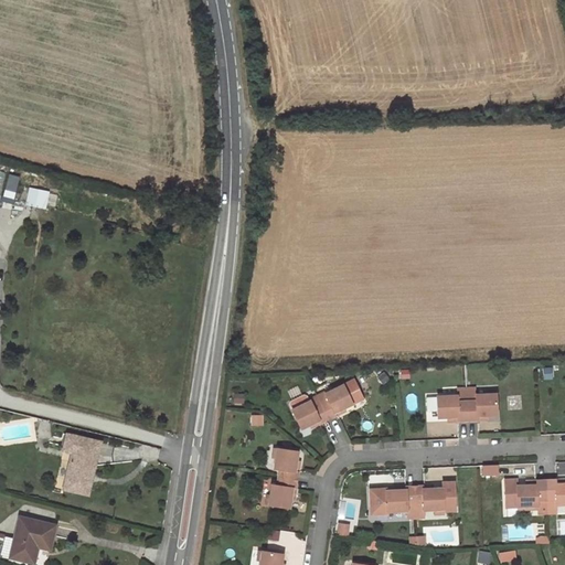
[(0,195),(11,199),(19,178),(0,171),(0,195)]
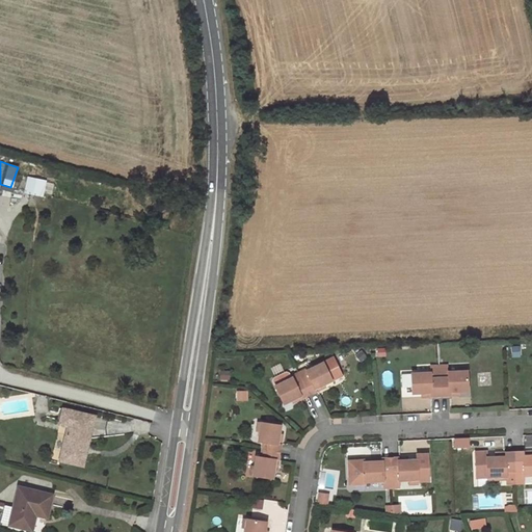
[(23,192),(42,195),(45,180),(26,176),(23,192)]
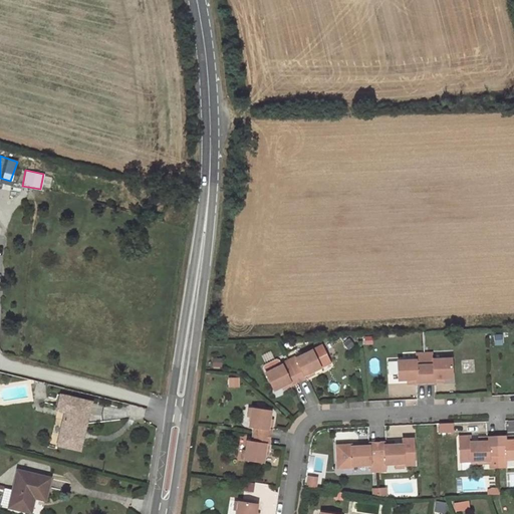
[(295,356),(289,359),(299,381),(306,377),(305,375),(313,370),(321,366),(313,349),(296,358),(295,356)]
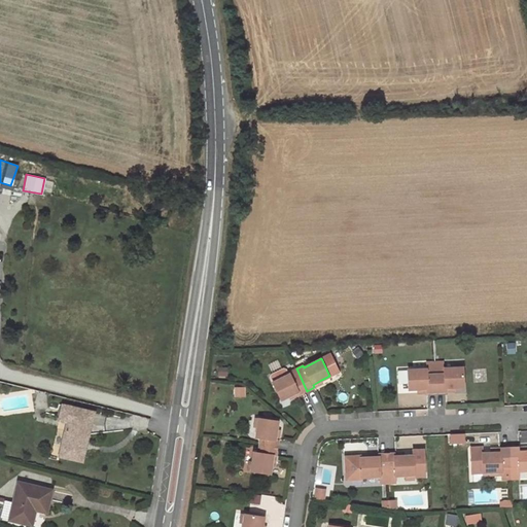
[(435,392),(434,363),(426,364),(426,371),(408,372),(409,391),(418,390),(427,390),(427,393),(435,392)]
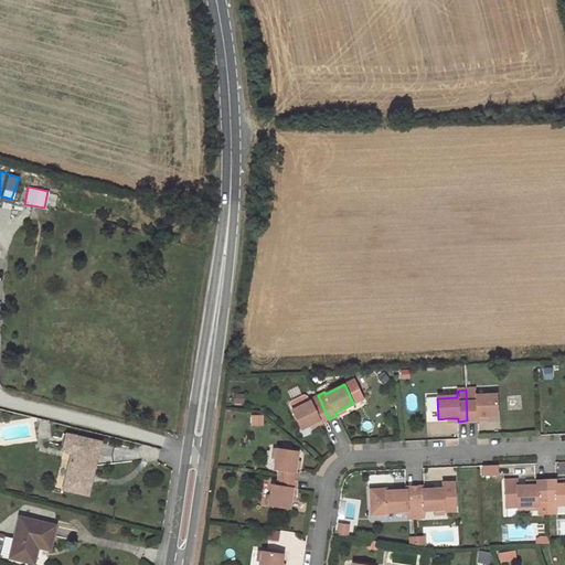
[(466,390),(467,420),(476,420),(476,417),(486,417),(496,416),(494,395),(475,396),(475,390),(466,390)]
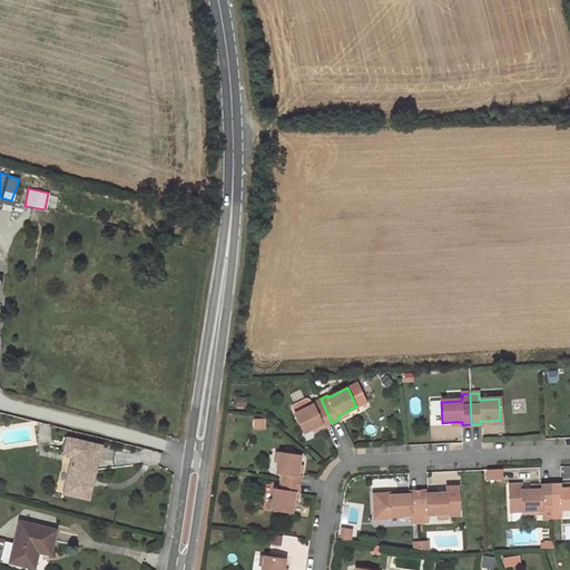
[(292,409),(295,414),(313,404),(313,403),(311,399),(307,399),(293,405),(292,409)]
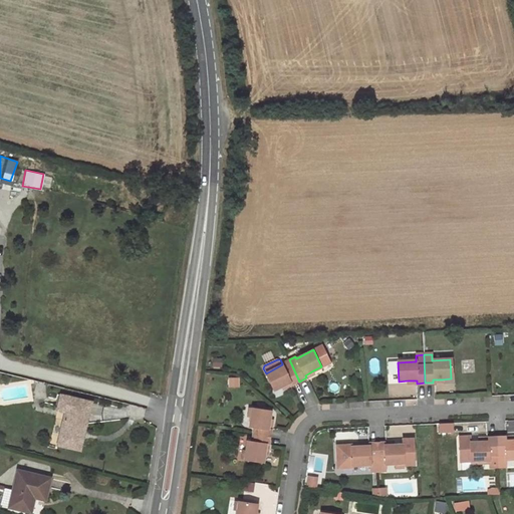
[(299,381),(289,359),(282,363),(282,364),(266,373),(274,391),(282,386),(291,381),(292,384),(299,381)]
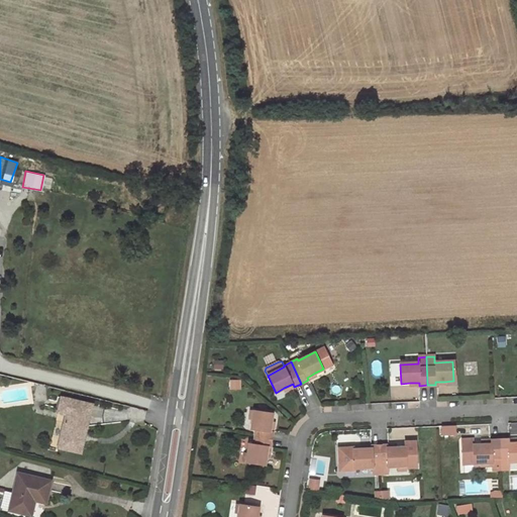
[(67,414),(60,447),(81,451),(91,404),(63,398),(60,412),(67,414)]
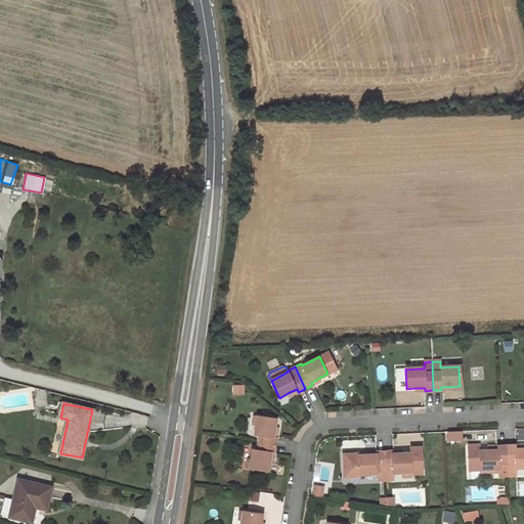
[(274,453),(275,445),(276,437),(273,437),(274,428),(276,419),(257,416),(254,434),(261,436),(259,450),(252,449),(249,469),(268,471),(269,463),(271,452),(274,453)]
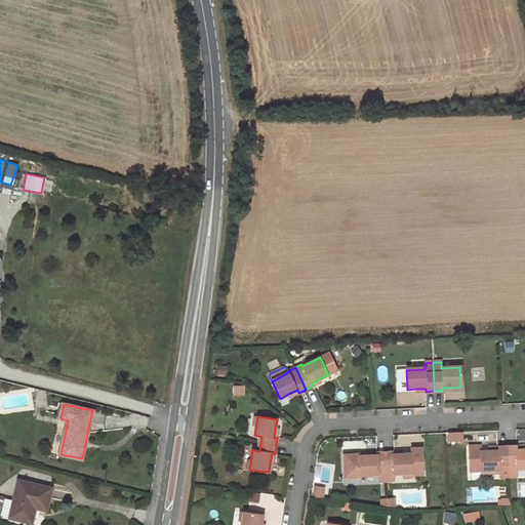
[(461,442),(461,432),(445,432),(445,442),(461,442)]
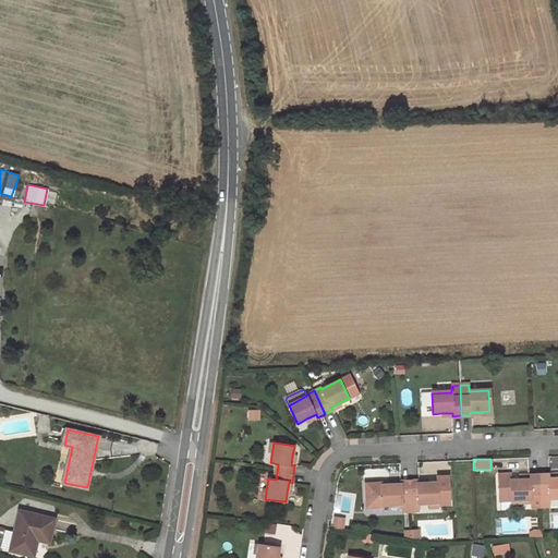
[(541,495),(540,475),(530,475),(530,480),(520,481),(510,481),(510,474),(498,475),(499,501),(532,500),(531,495),(541,495)]
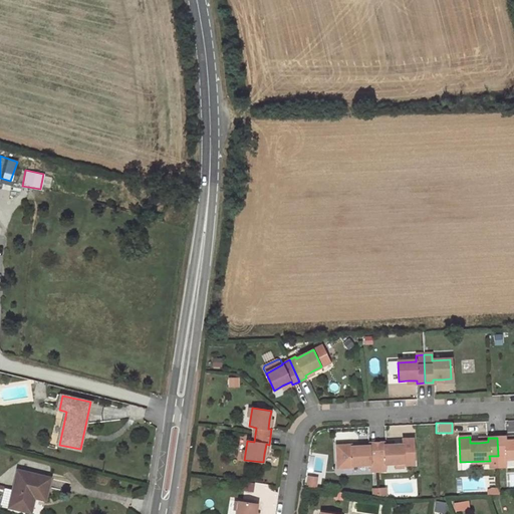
[(505,438),(497,438),(498,456),(498,467),(506,467),(506,460),(513,460),(513,441),(506,442),(505,438)]
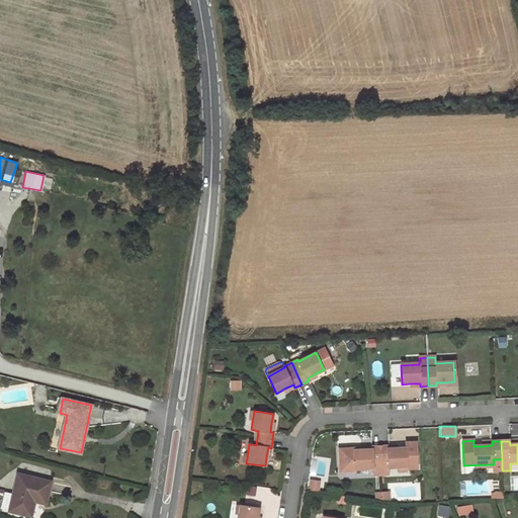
[(387,446),(379,446),(380,461),(380,475),(389,475),(389,468),(407,467),(407,468),(418,468),(417,443),(406,443),(406,448),(387,449),(387,446)]
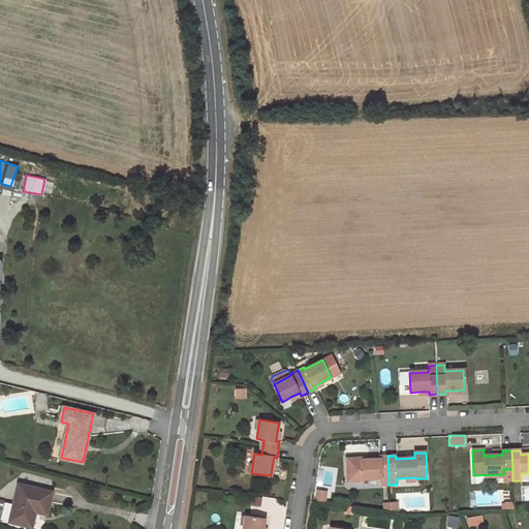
[(387,456),(380,456),(380,459),(362,460),(362,458),(346,459),(346,465),(351,465),(352,481),(363,481),(363,479),(380,478),(381,486),(389,485),(389,471),(387,456)]
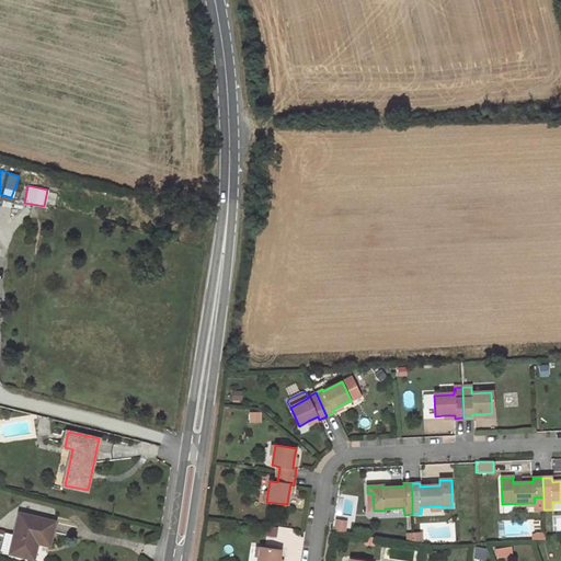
[(544,497),(534,497),(535,503),(535,511),(544,510),(544,497)]
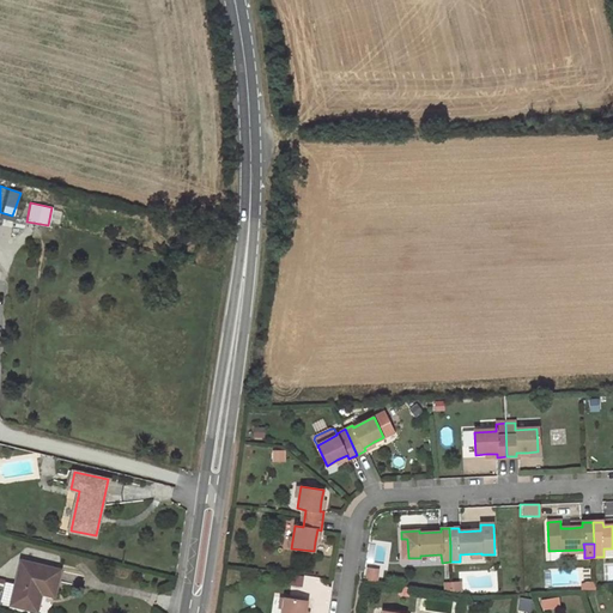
[(12,605),(34,611),(38,588),(55,593),(60,570),(22,562),(12,605)]
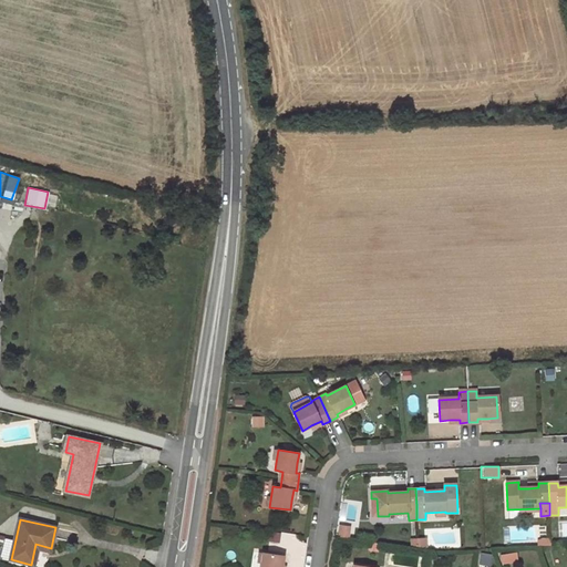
[(349,527),(339,526),(338,536),(348,537),(349,527)]
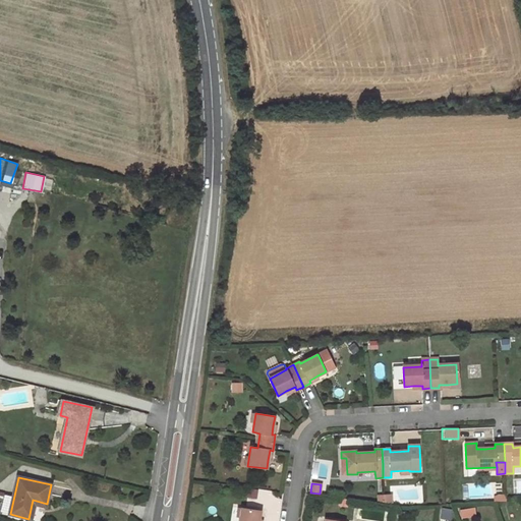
[(385,502),(384,496),(384,493),(379,491),(373,496),(372,501),(385,502)]
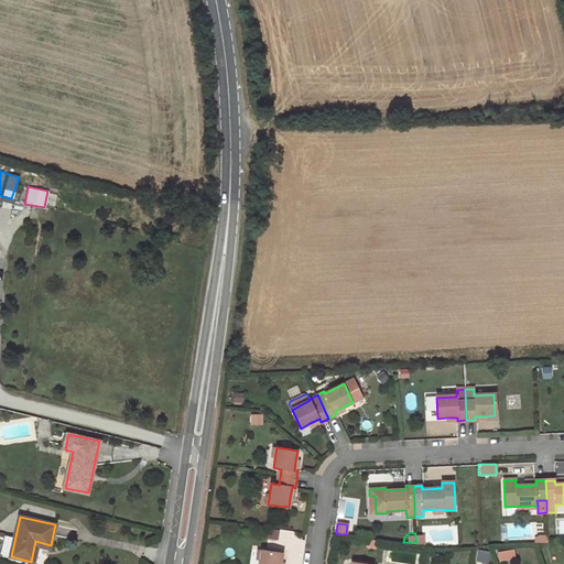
[(31,562),(34,562),(39,546),(50,550),(51,545),(35,541),(31,562)]
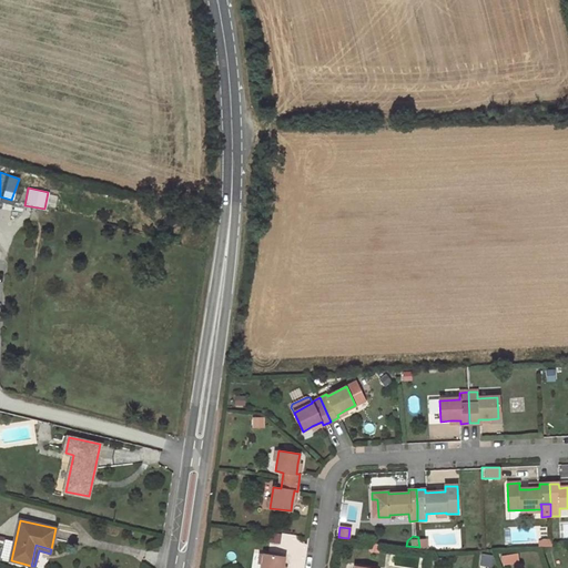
[(282,567),(283,566),(284,557),(263,554),(261,567),(282,567)]
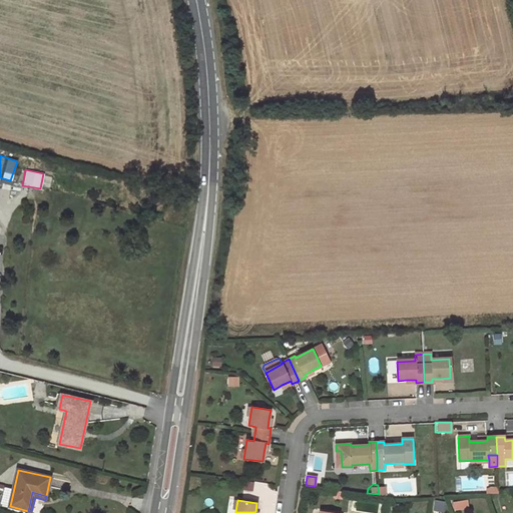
[(462,501),(453,502),(454,510),(463,509),(462,501)]
